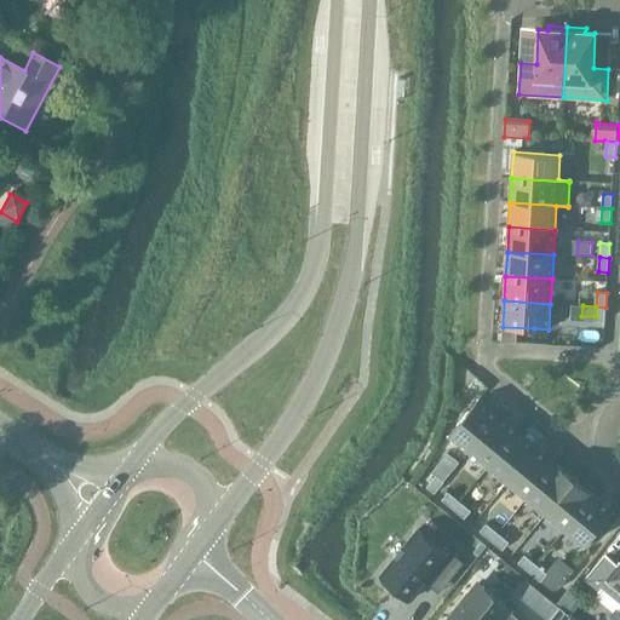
[(604,322),(606,308),(596,306),(596,316),(596,321),(604,322)]
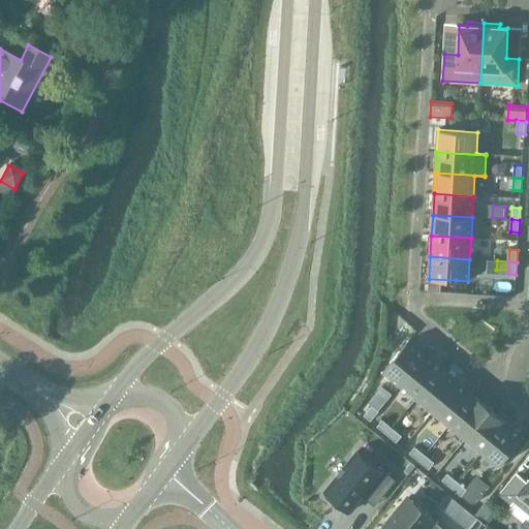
[(456,280),(455,293),(467,294),(468,281),(456,280)]
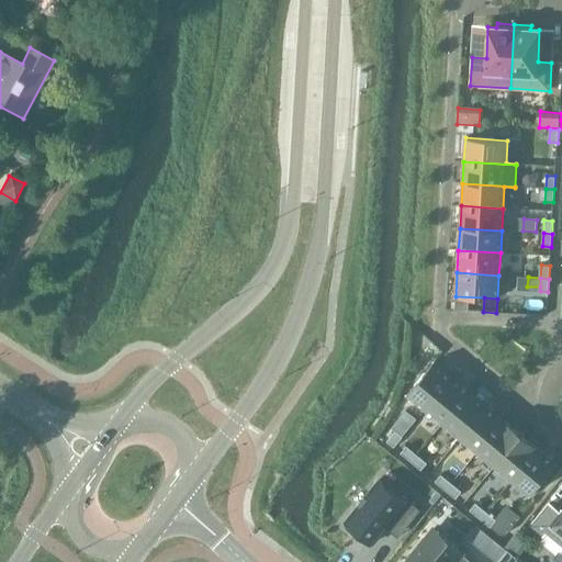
[(407,395),(425,409),(451,378),(434,362),(407,395)]
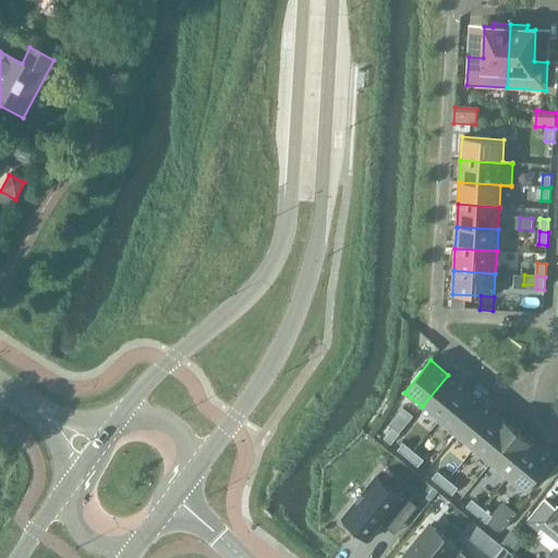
[(422,407),(439,421),(465,389),(448,375),(422,407)]
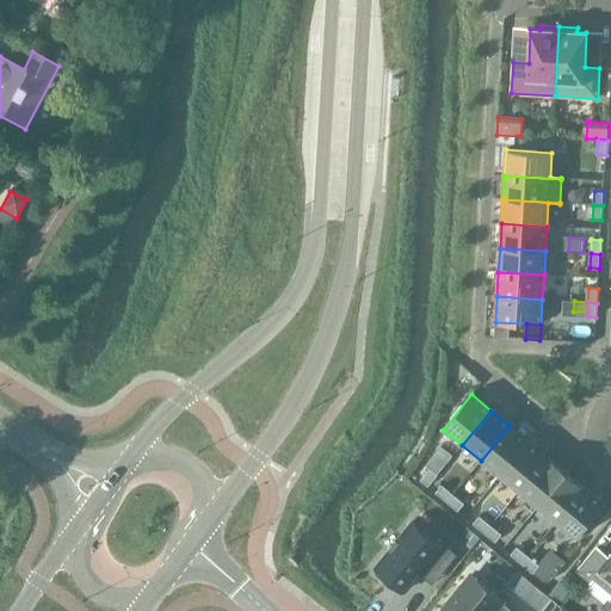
[(481,461),(499,476),(529,442),(510,426),(481,461)]
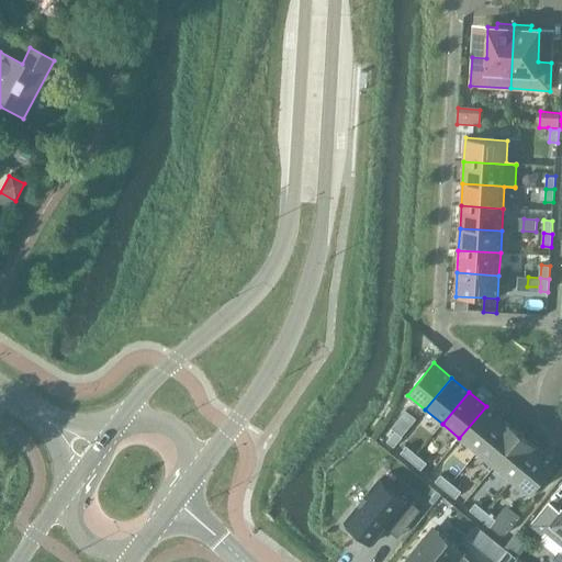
[(459,438),(476,452),(504,420),(486,406),(459,438)]
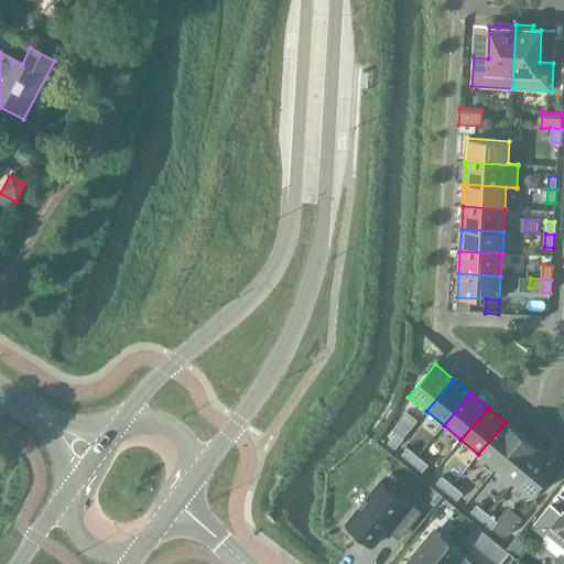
[(478,454),(496,468),(522,436),(506,422),(478,454)]
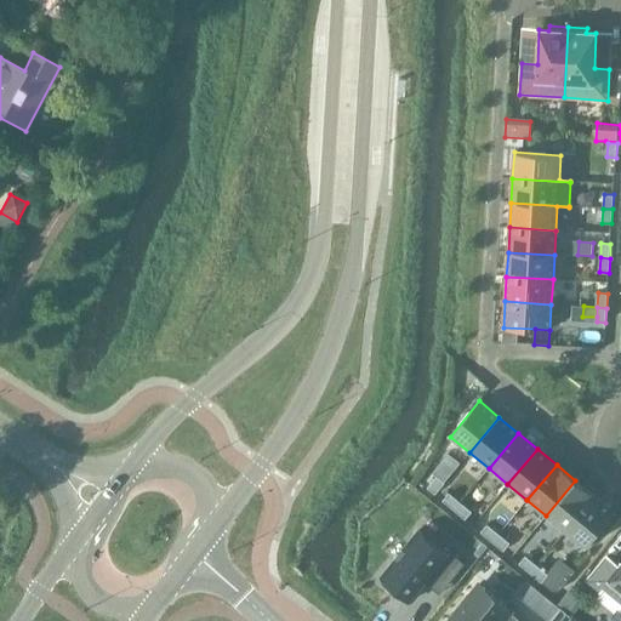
[(427,488),(436,495),(445,483),(437,477),(427,488)]
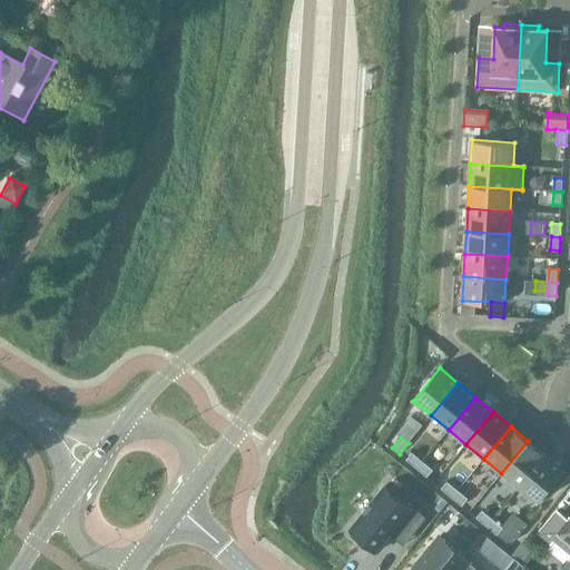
[(501,473),(518,488),(546,455),(528,441),(501,473)]
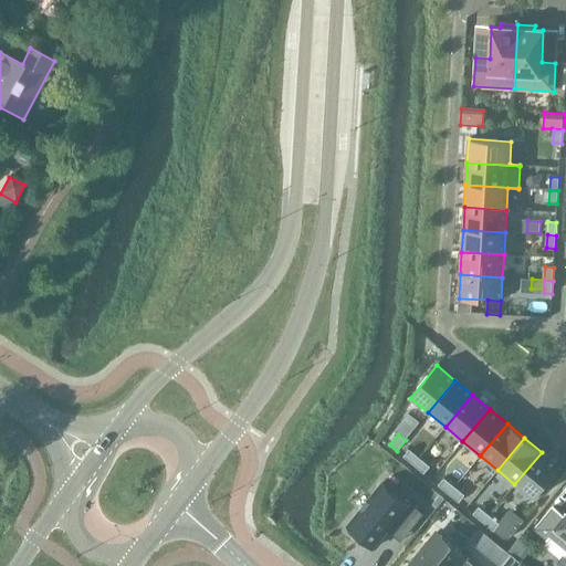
[(404,457),(413,465),(420,458),(409,450),(404,457)]
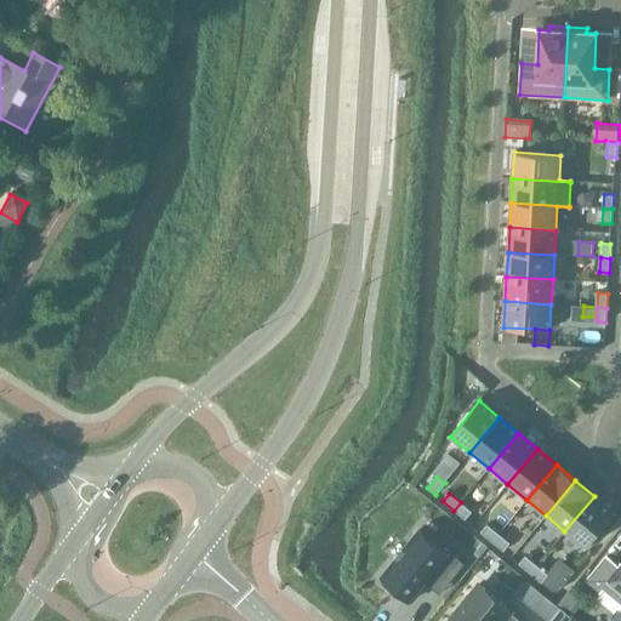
[(594,496),(564,531),(585,548),(614,513),(594,496)]
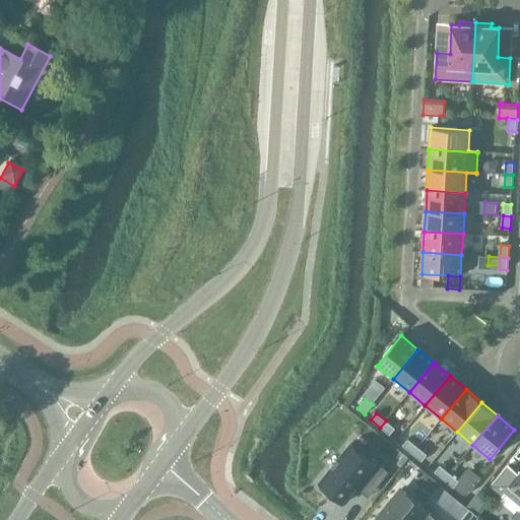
[(386,420),(380,428),(390,435),(395,429),(386,420)]
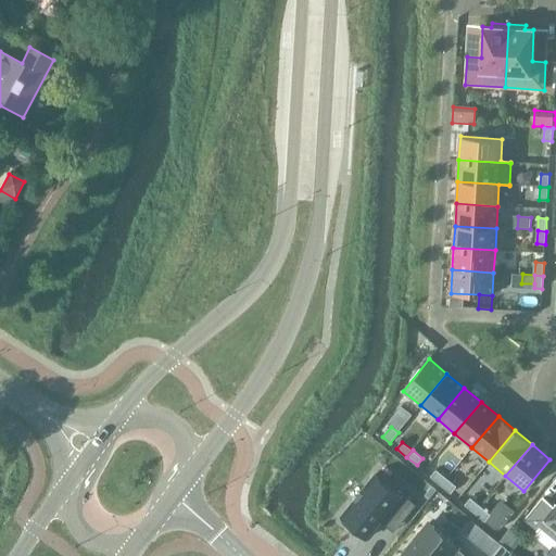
[(431,477),(441,484),(446,478),(437,470),(431,477)]
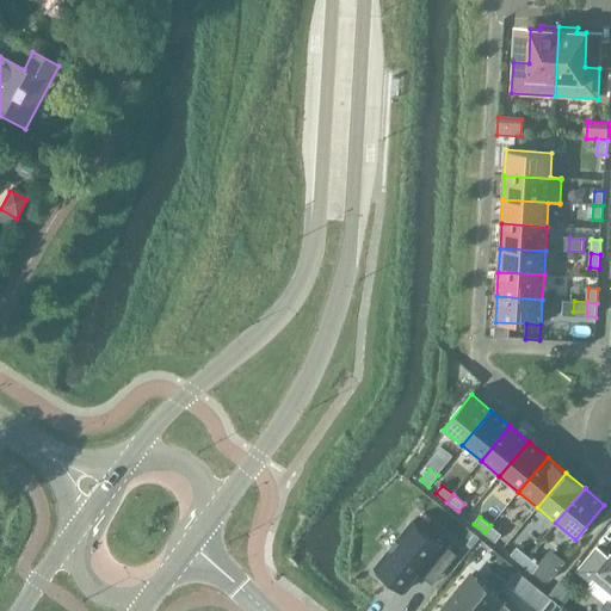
[(442,544),(413,522),(376,567),(382,573),(380,576),(396,590),(399,586),(406,591),(424,568),(438,579),(457,555),(443,543),(442,544)]
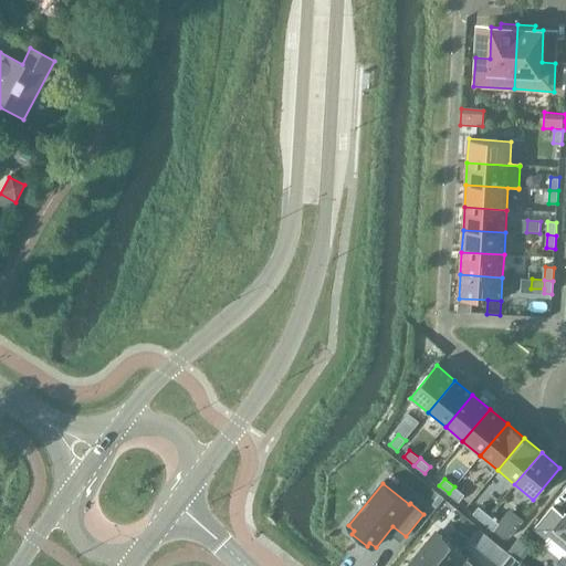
[(454,486),(449,493),(459,502),(465,495),(454,486)]
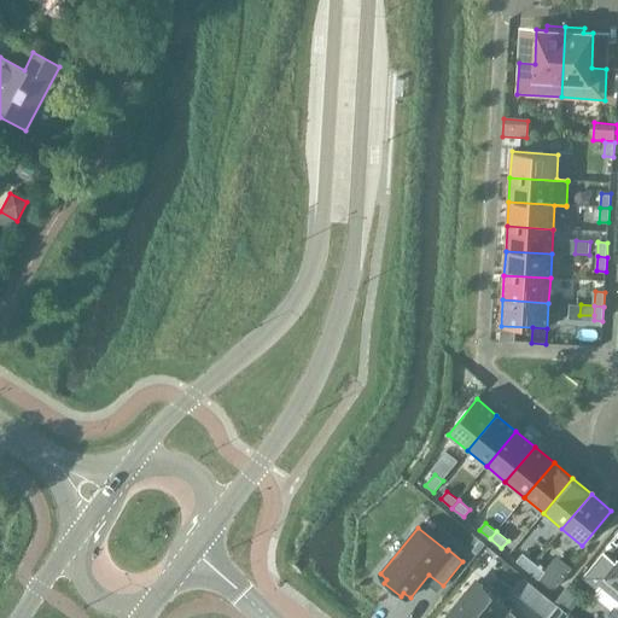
[(517,561),(528,570),(534,563),(523,553),(517,561)]
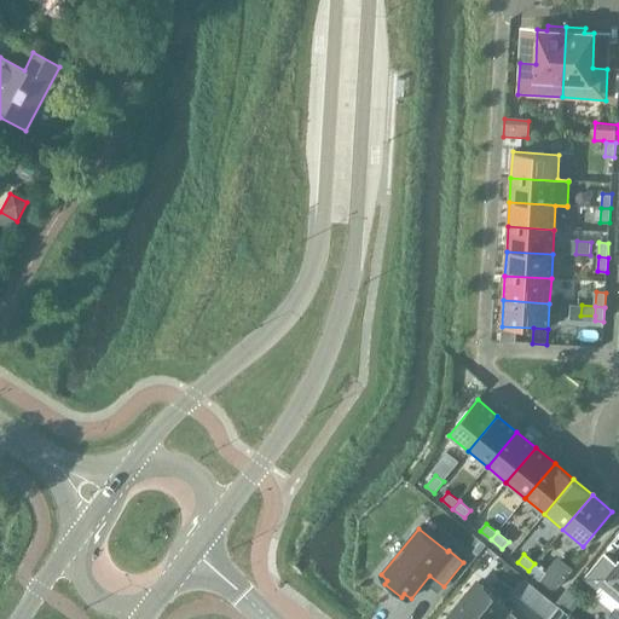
[(618,606),(618,607),(618,562),(617,565),(606,555),(585,579),(599,590),(608,578),(618,586),(618,606)]
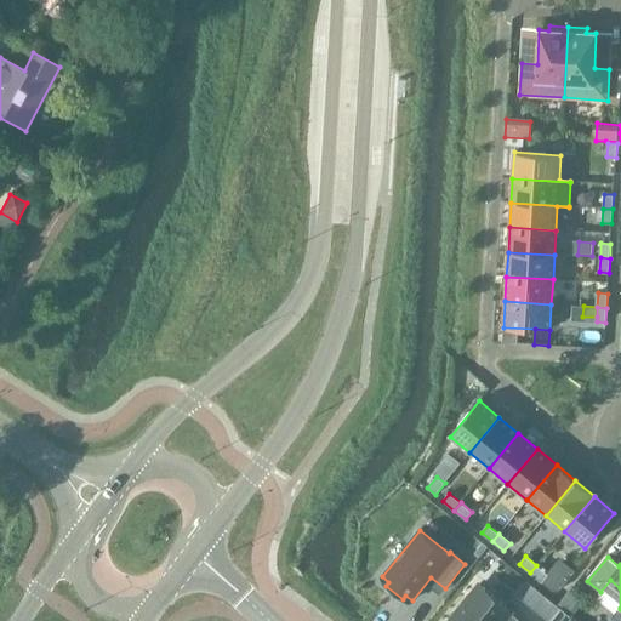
[(536,565),(530,573),(542,582),(548,575),(536,565)]
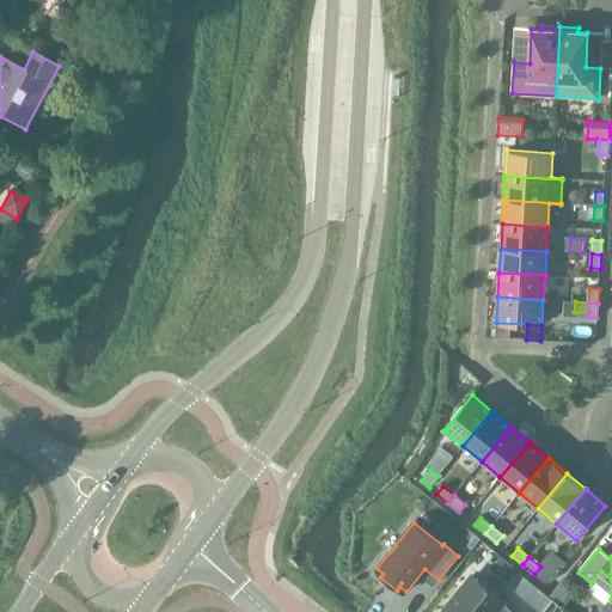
[(448,606),(444,611),(512,611),(501,604),(503,601),(473,576),(463,589),(460,588),(447,604),(448,606)]
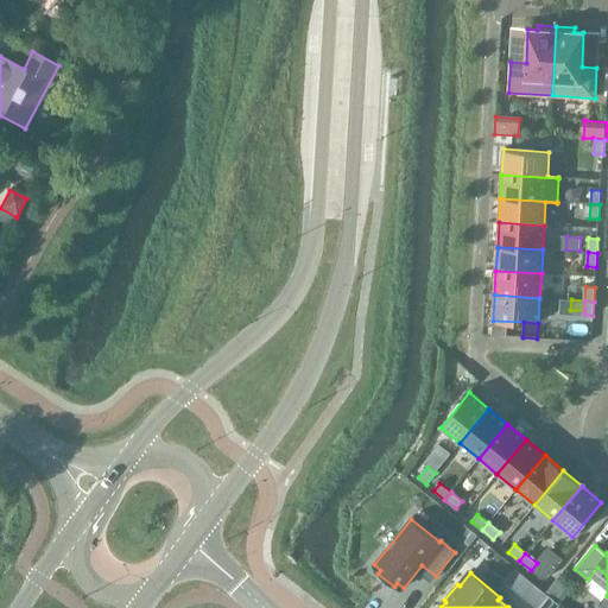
[(533,582),(524,594),(539,607),(549,595),(546,593),(533,582)]
